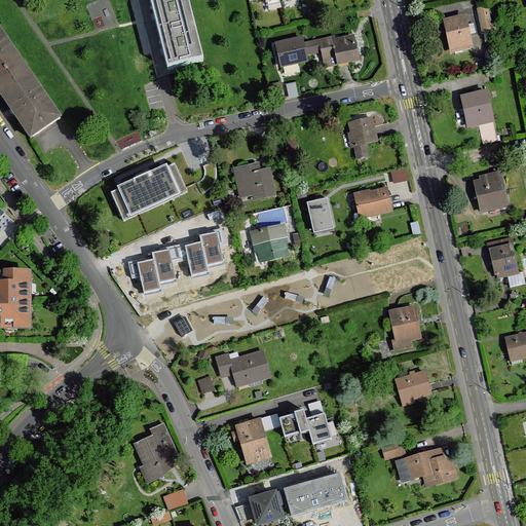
[(195,26),(188,0),(152,0),(151,0),(160,35),(195,26)]
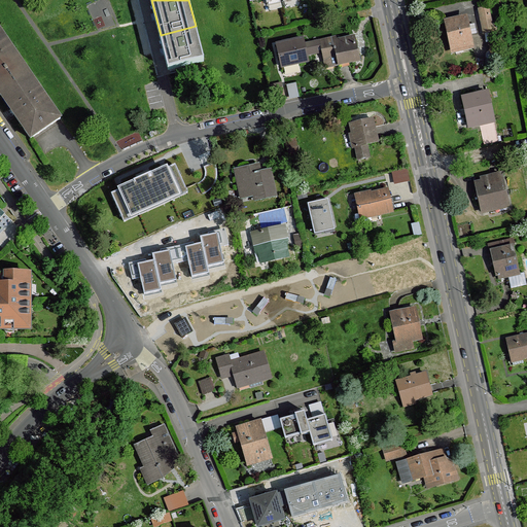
[(493,31),(489,9),(480,10),(485,33),(493,31)]
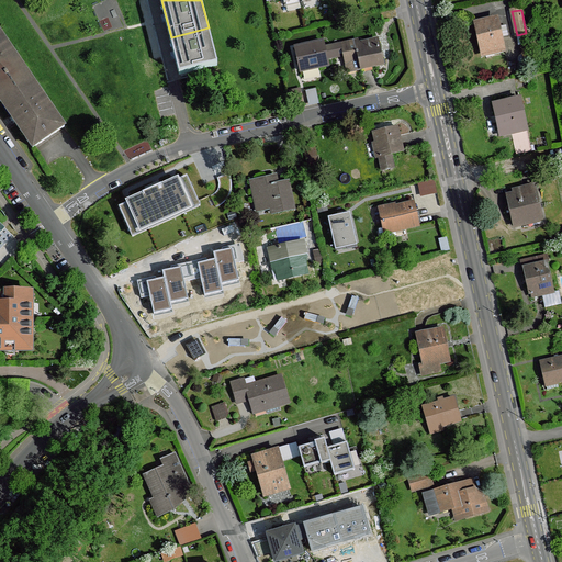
[(497,20),(478,24),(485,55),(504,51),(497,20)]
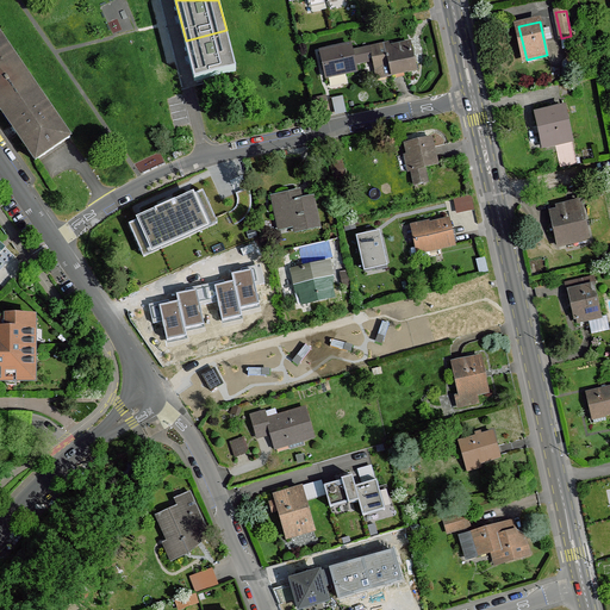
[(236,70),(226,30),(186,41),(195,81),(236,70)]
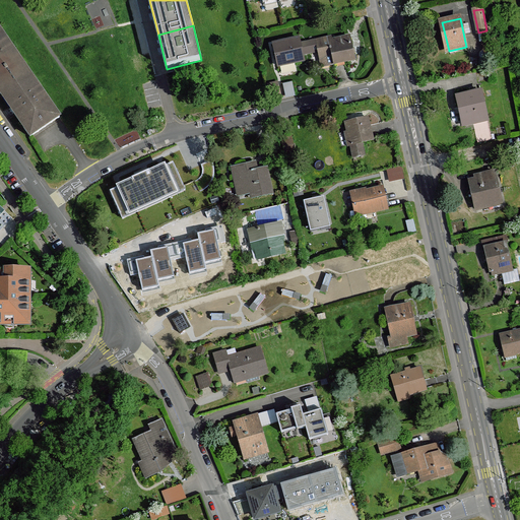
[(0,29),(0,81),(23,65),(0,29)]
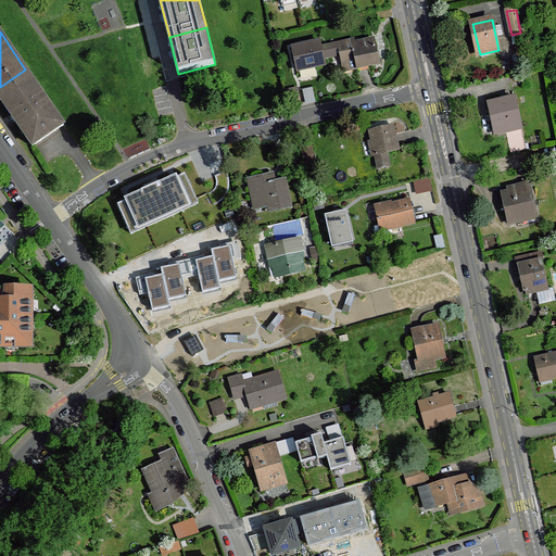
[(353,41),(338,45),(343,64),(356,61),(358,68),(379,64),(374,40),(353,45),(353,41)]
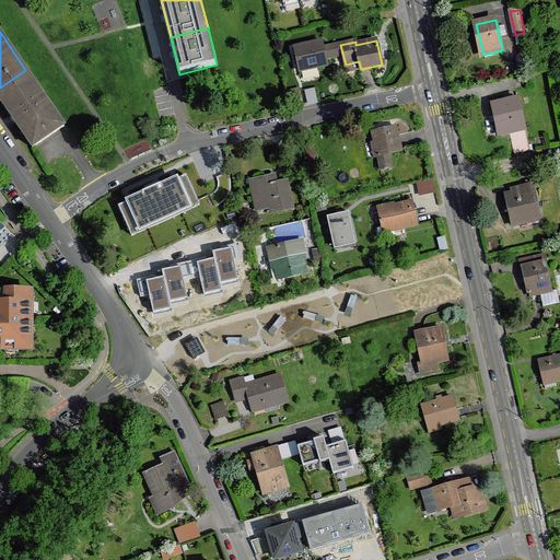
[(307,80),(321,73),(317,67),(304,72),(307,80)]
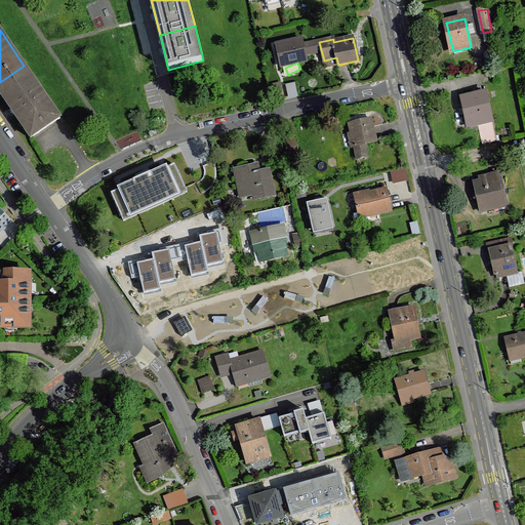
[(24,66),(0,82),(0,92),(32,138),(61,118),(24,66)]
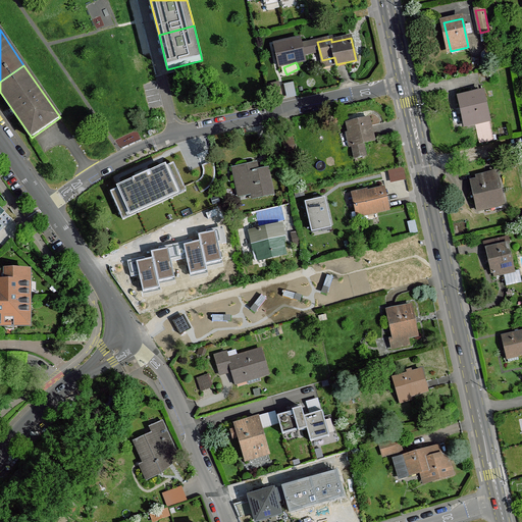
[(281,91),(279,83),(269,85),(271,93),(281,91)]
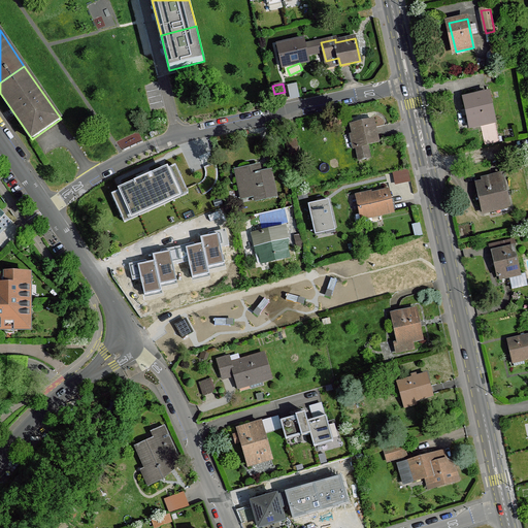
[(489,93),(464,99),(470,127),(481,125),(495,122),(489,93)]
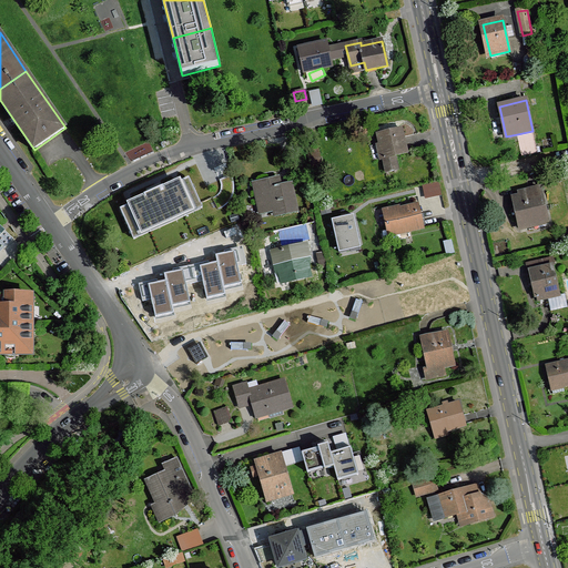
[(404,135),(402,129),(378,134),(381,144),(376,144),(379,160),(384,159),(387,172),(397,170),(395,156),(408,153),(404,135)]
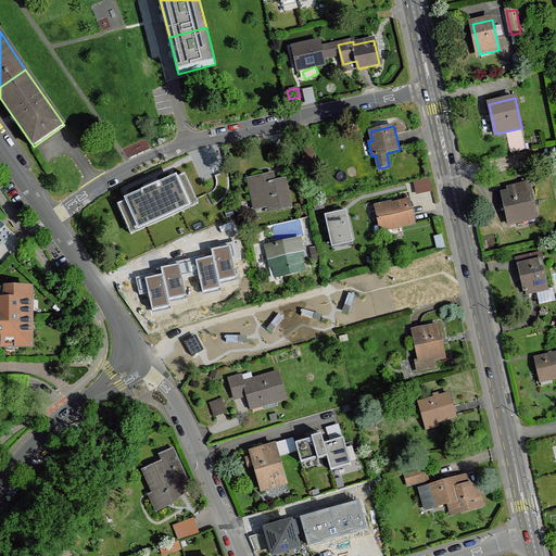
[(526,149),(521,128),(506,131),(512,152),(526,149)]
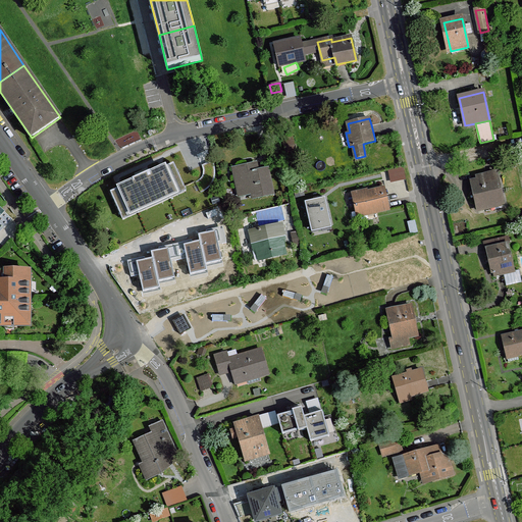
[(110,188),(124,219),(187,192),(172,160),(110,188)]
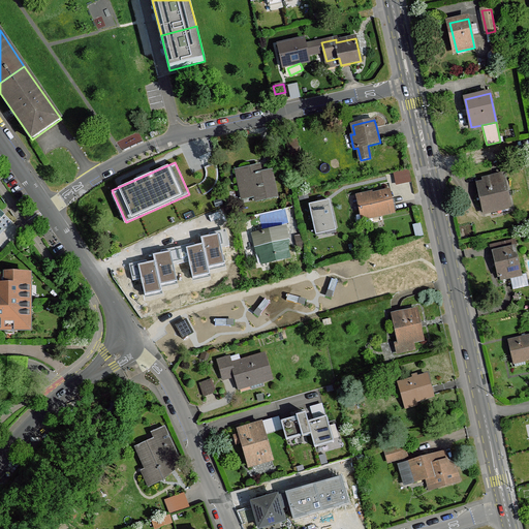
[(260,166),(237,173),(239,179),(243,178),(247,196),(256,195),(257,199),(276,195),(273,179),(275,179),(273,170),(261,173),(260,166)]
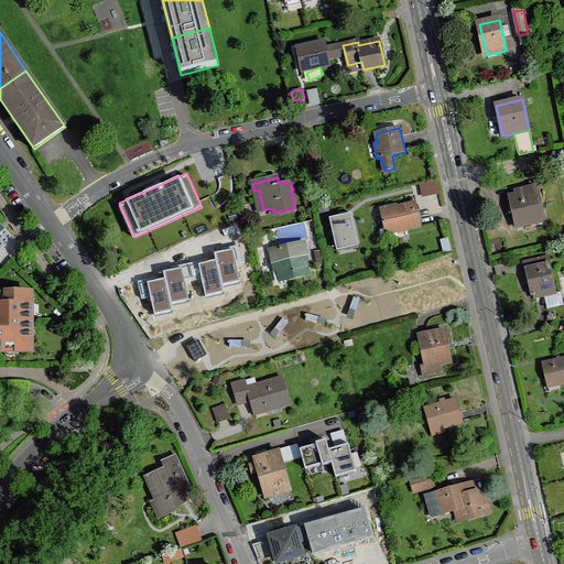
[(525,193),(510,197),(517,226),(543,221),(537,187),(524,190),(525,193)]
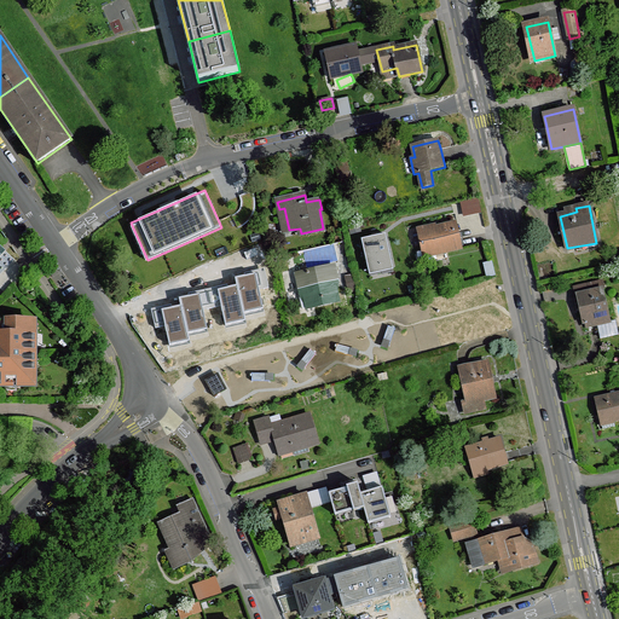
[(432,227),(418,231),(423,252),(423,254),(435,252),(443,250),(444,253),(462,248),(457,225),(433,230),(432,227)]
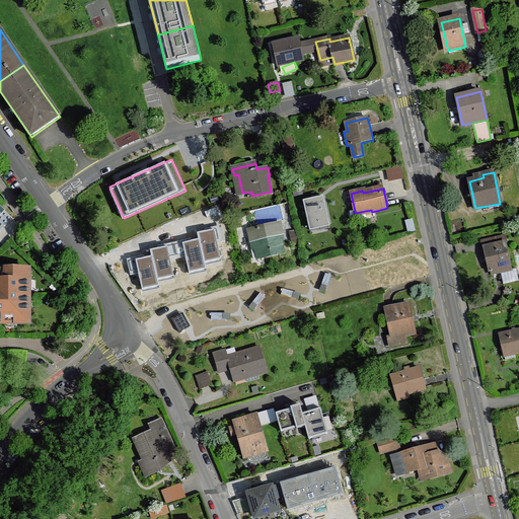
[(327,196),(306,198),(309,228),(330,226),(327,196)]
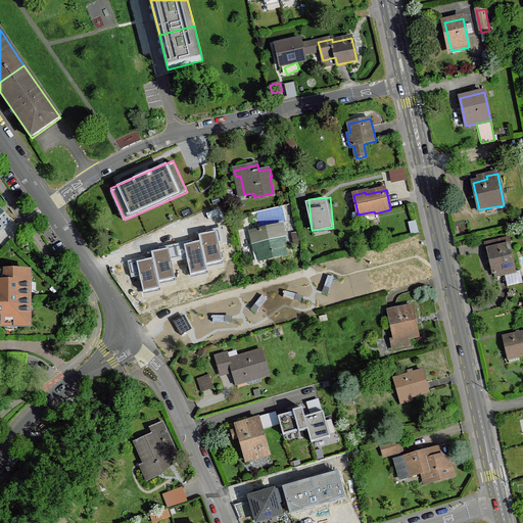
[(262,222),(286,219),(284,206),(259,209),(262,222)]
